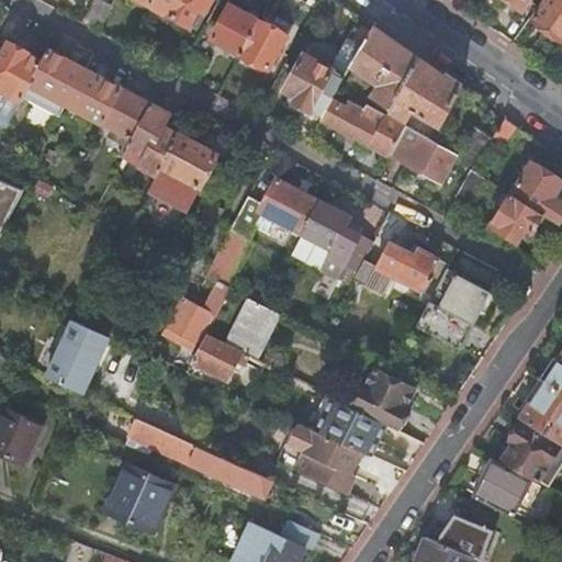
[(96,0),(83,24),(99,32),(112,7),(99,0),(96,0)]
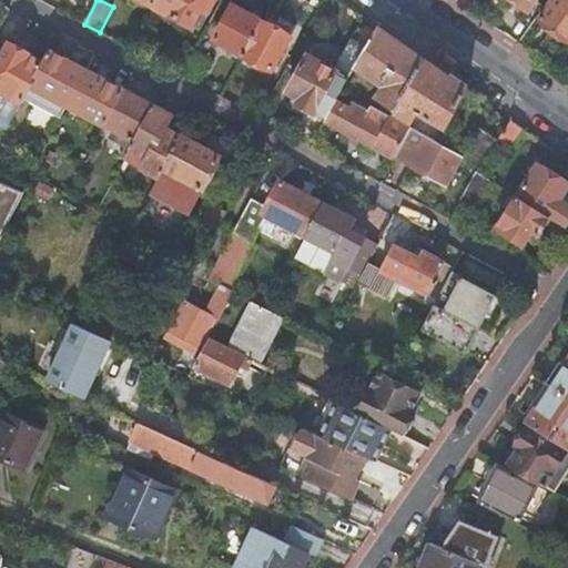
[(159,0),(155,7),(191,26),(192,24),(199,28),(213,0),(159,0)]
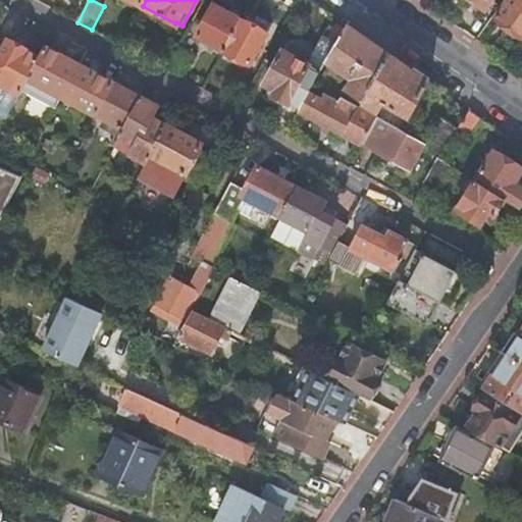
[(491,1),(491,0),(469,0),(485,10),(491,1)]
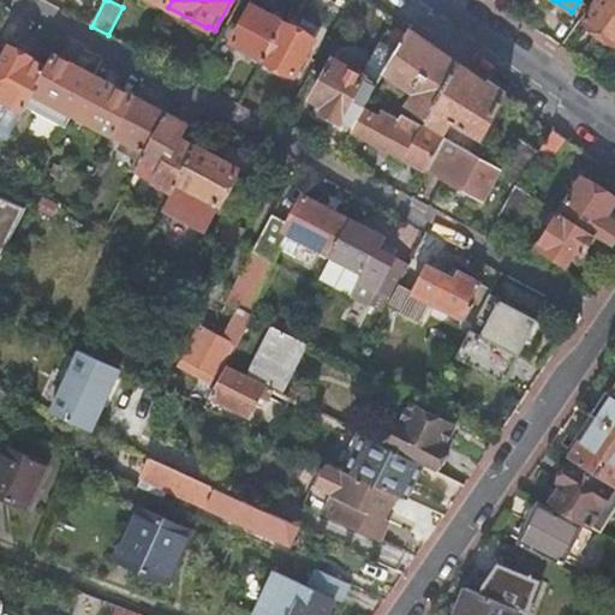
[(614,0),(597,0),(583,21),(614,42),(614,0)]
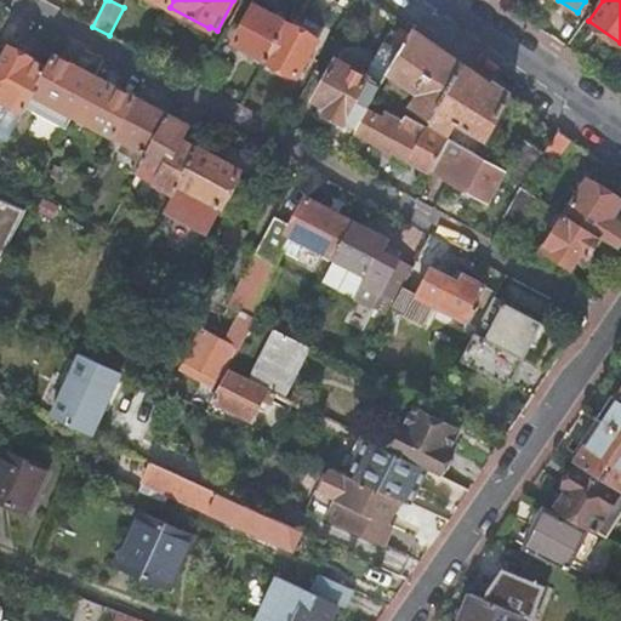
[(233,43),(266,60),(284,23),(254,6),(233,43)]
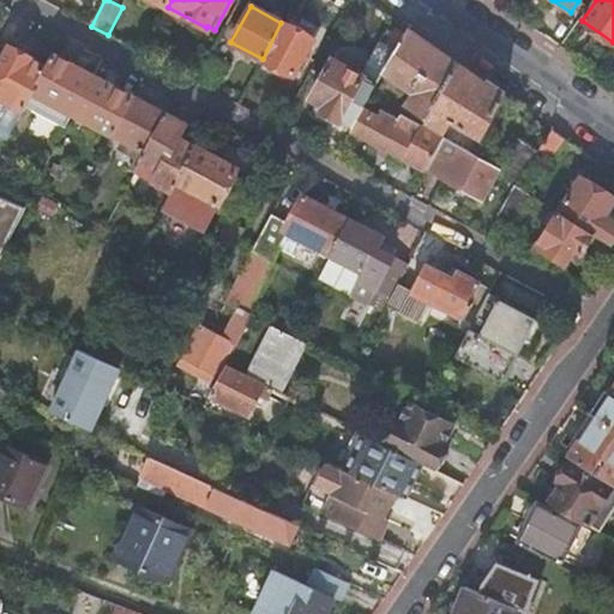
[(281,23),(263,59),(294,77),(319,28),(299,17),(294,29),(281,23)]
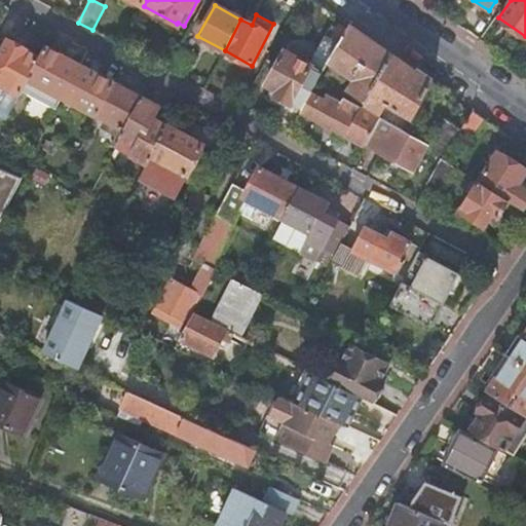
[(365,102),(366,102),(391,54),(364,35),(349,25),(347,30),(339,43),(329,61),(355,78),(343,97),(361,107),(362,107),(365,102)]
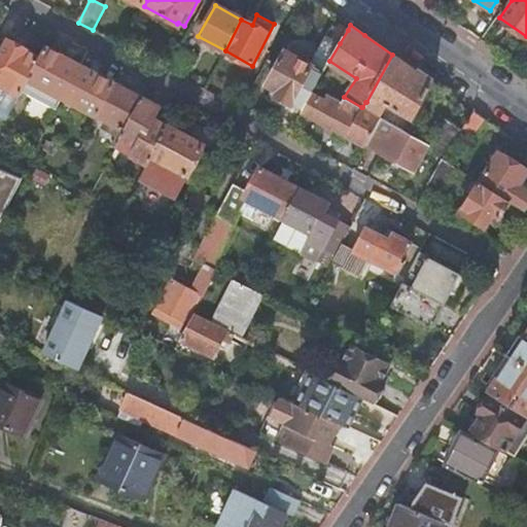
[(330,39),(340,43),(348,30),(339,25),(330,39)]
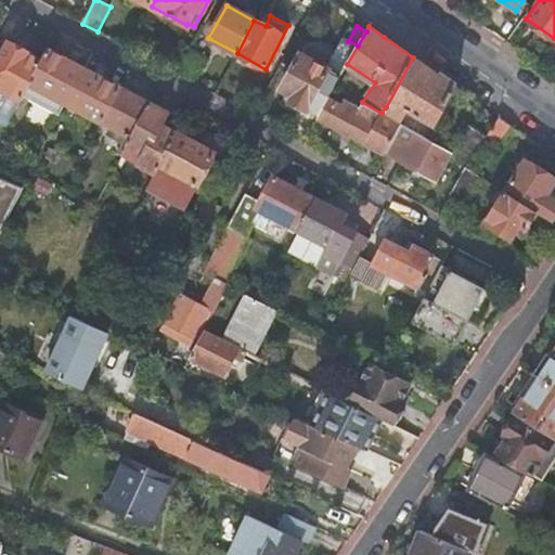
[(30,85),(42,62),(10,43),(9,44),(0,39),(0,124),(7,128),(21,101),(24,97),(30,85)]
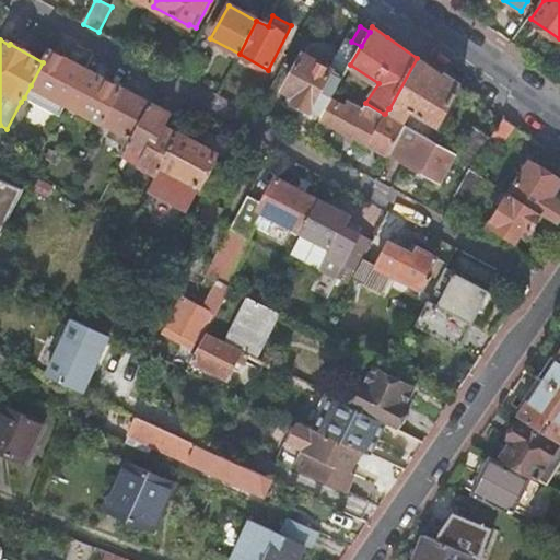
[(85,69),(49,50),(43,62),(31,85),(24,97),(60,117),(67,105),(85,69)]
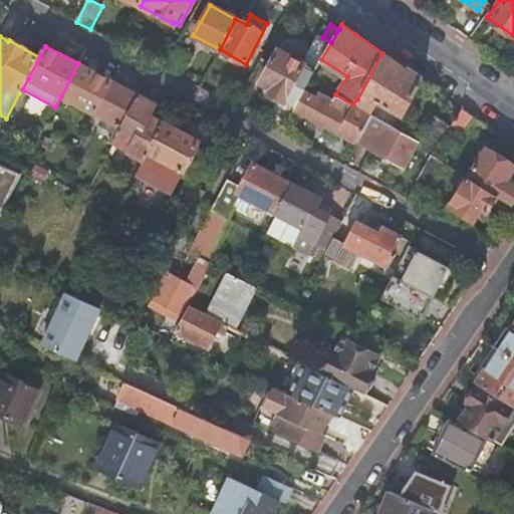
[(303,91),(317,65),(308,59),(305,65),(277,49),(260,82),(269,88),(266,94),(294,108),(303,91)]
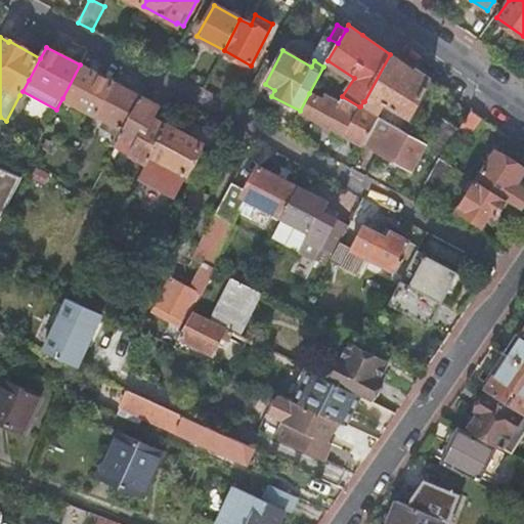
[(410,117),(430,83),(415,72),(390,54),(364,101),(363,101),(360,106),(376,116),(384,102),(396,110),(396,108),(410,117)]
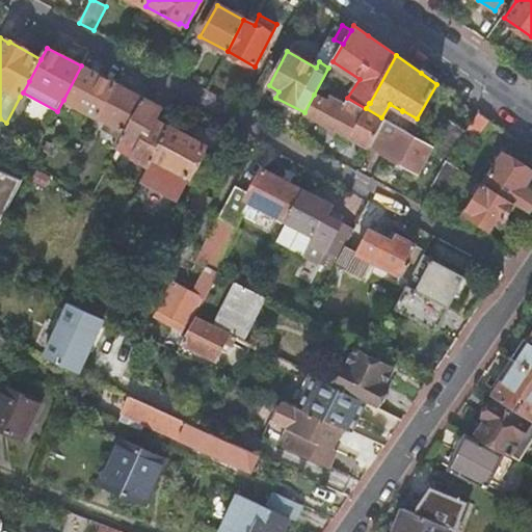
[(116,84),(81,65),(63,100),(99,117),(100,116),(116,84)]
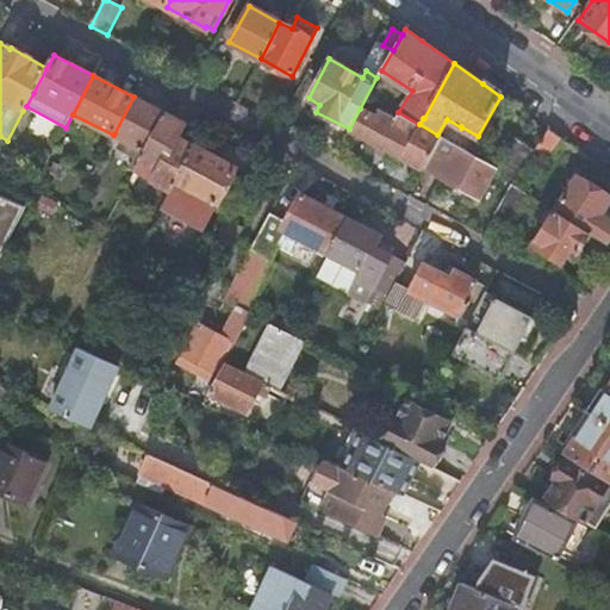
[(167,113),(134,97),(114,134),(147,151),(167,113)]
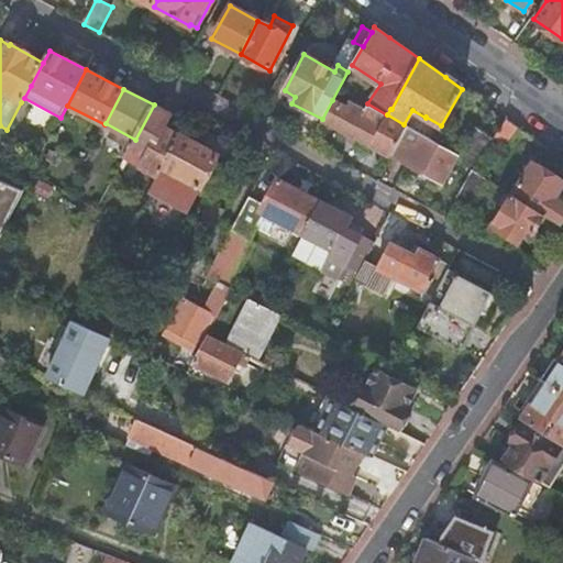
[(322,119),(321,121),(350,135),(355,139),(389,156),(389,155),(406,125),(404,124),(387,114),(386,114),(384,119),(379,117),(381,114),(366,107),(364,110),(349,102),(346,107),(332,100),(322,119)]
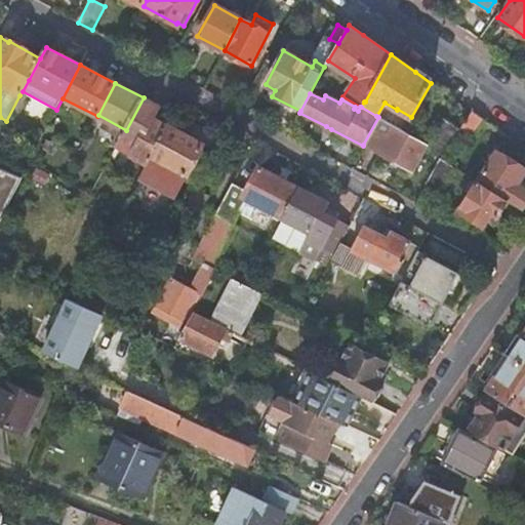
[(144,97),(126,130),(122,137),(136,146),(130,157),(147,165),(167,126),(154,119),(160,107),(144,97)]
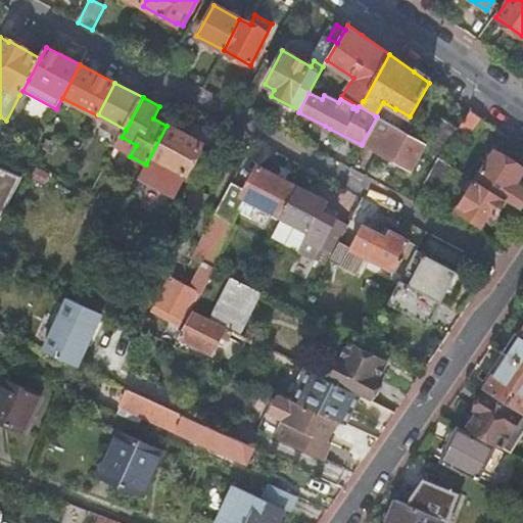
[(481,119),(469,110),(457,129),(454,134),(466,142),(481,119)]
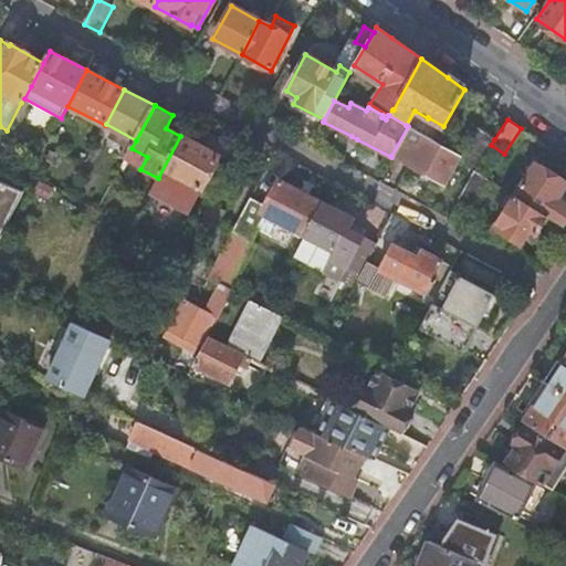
[(408,126),(391,156),(446,185),(461,156),(459,155),(408,126)]
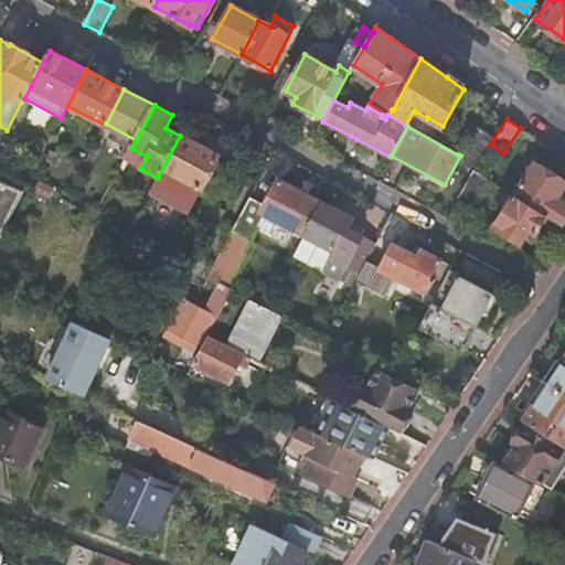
[(458,155),(460,156),(476,164),(490,145),(493,139),(476,126),(458,155)]
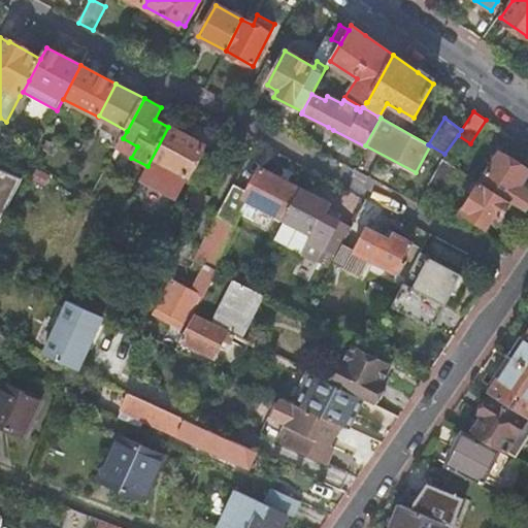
[(168,127),(147,166),(141,178),(176,197),(204,145),(168,127)]
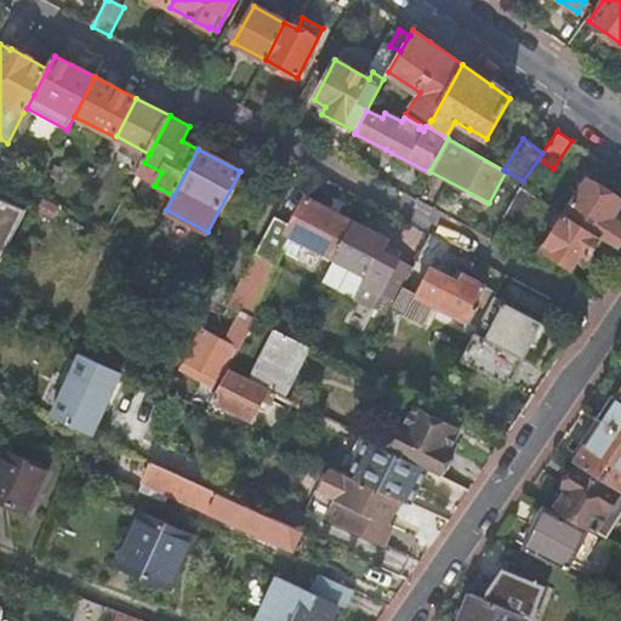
[(620,251),(620,223),(611,217),(620,201),(620,199),(587,180),(564,216),(599,238),(620,251)]
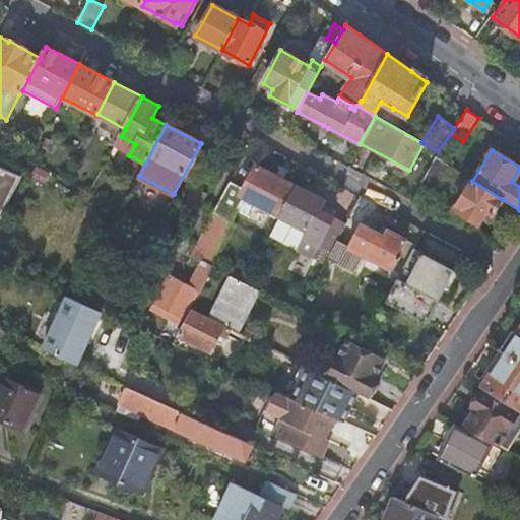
[(435,156),(418,188),(435,196),(450,167),(435,156)]
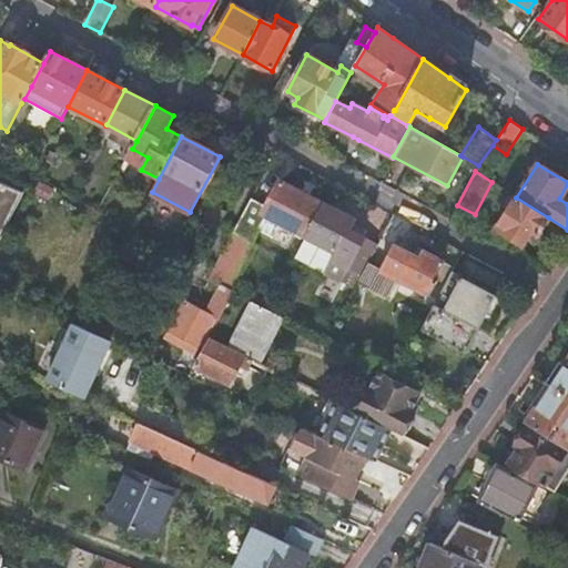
[(0,240),(24,190),(0,179),(0,240)]
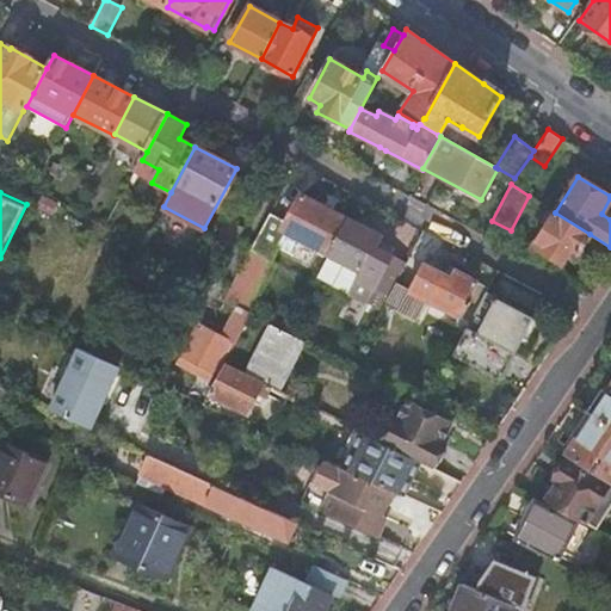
[(319,250),(328,255),(329,255),(349,220),(302,195),(288,223),(270,215),(251,252),(271,263),(279,248),(292,255),(291,257),(310,267),(319,250)]
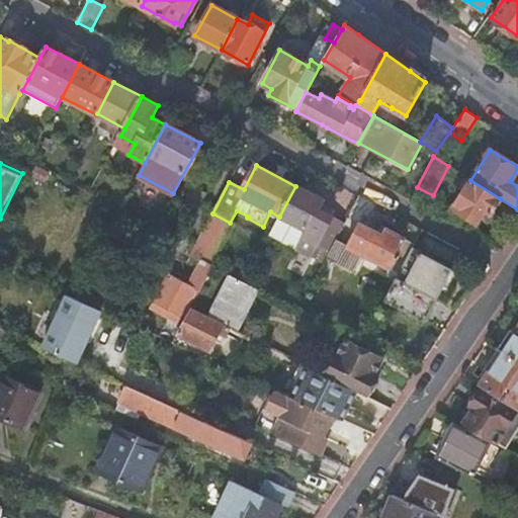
[(142,184),(136,180),(126,196),(134,199),(142,184)]
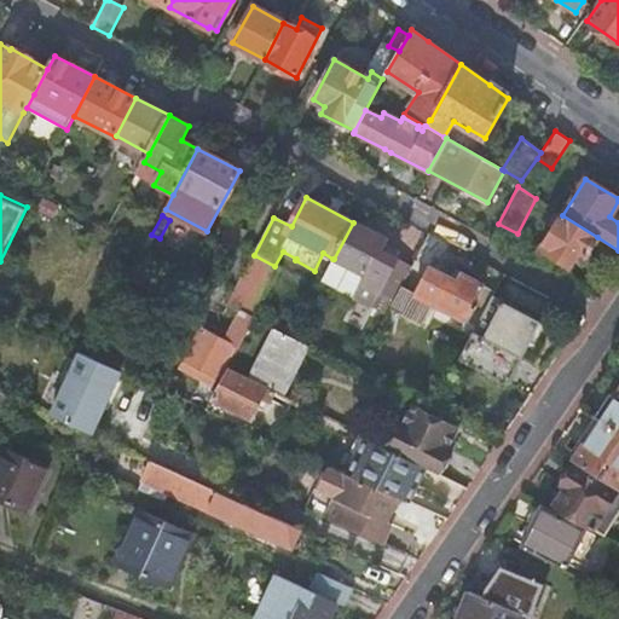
[(597,237),(562,215),(542,249),(570,267),(579,252),(586,255),(597,237)]
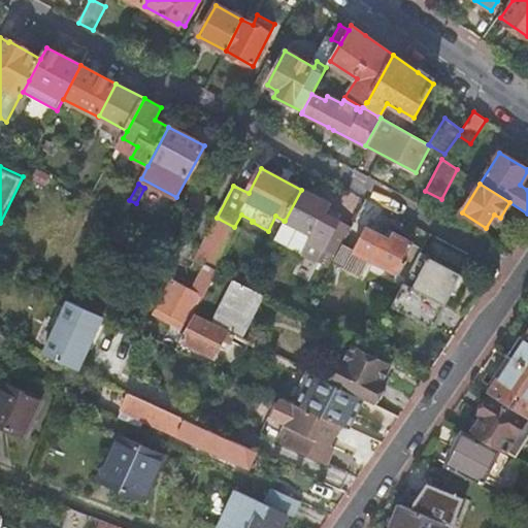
[(301,190),(285,221),(284,221),(275,238),(317,260),(323,249),(336,256),(342,244),(352,227),(324,212),(329,204),(301,190)]
